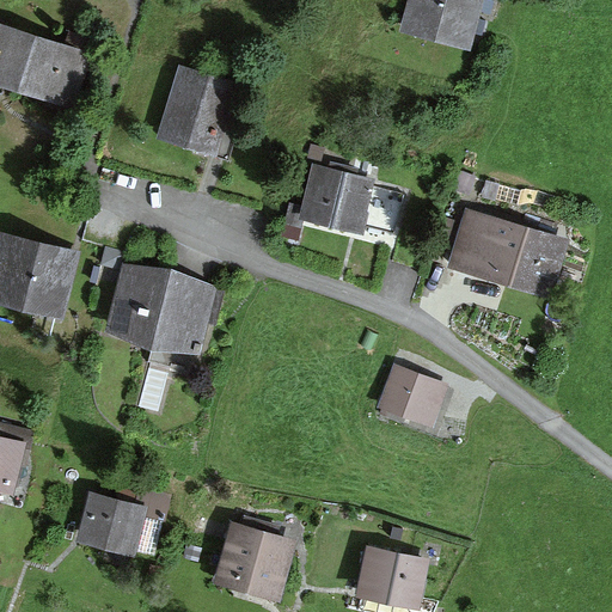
[(411,0),(405,28),(471,44),(483,0),(411,0)]
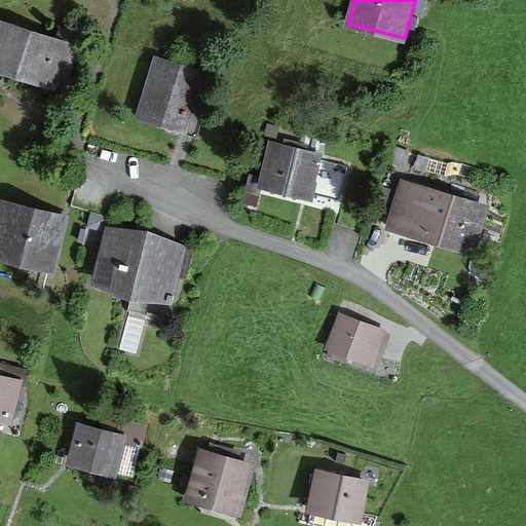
[(0,66),(16,72),(31,30),(0,20),(0,66)]
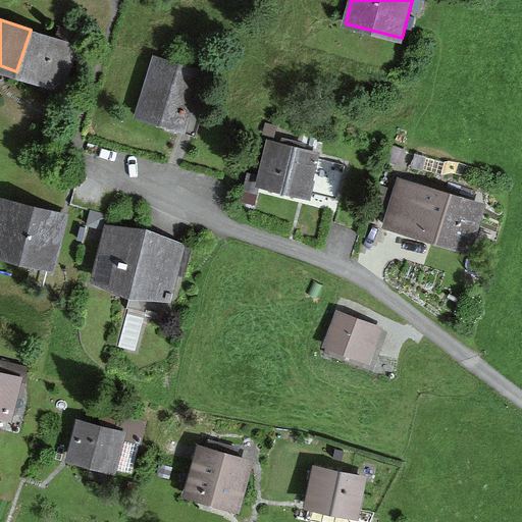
[(54,84),(67,42),(31,30),(16,71),(54,84)]
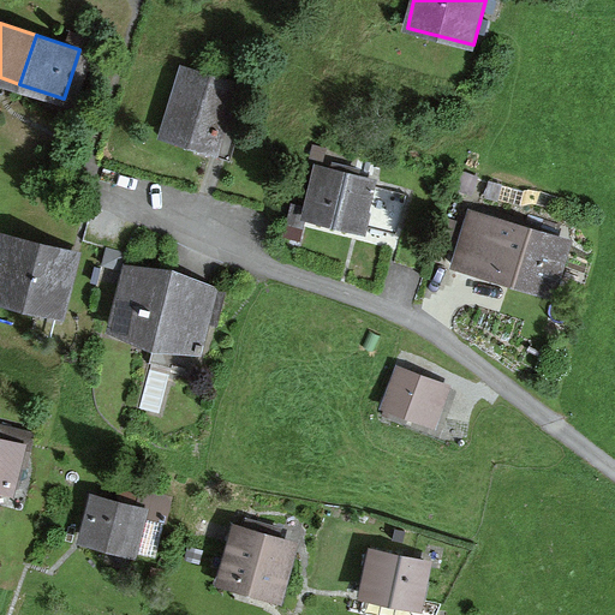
[(161,135),(215,149),(233,82),(179,67),(161,135)]
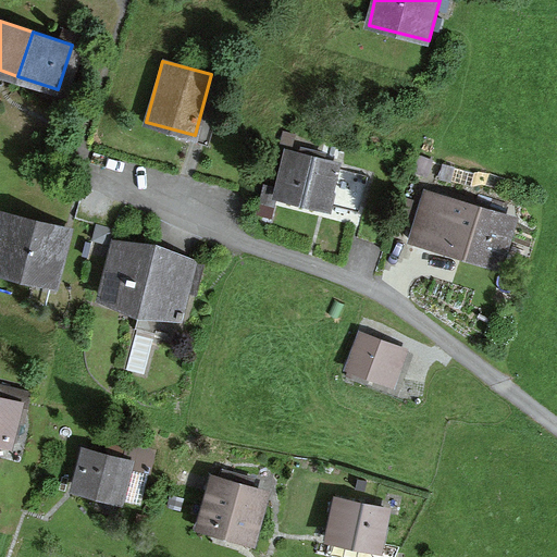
[(326,198),(355,206),(362,173),(291,155),(281,192),(325,203),(326,198)]
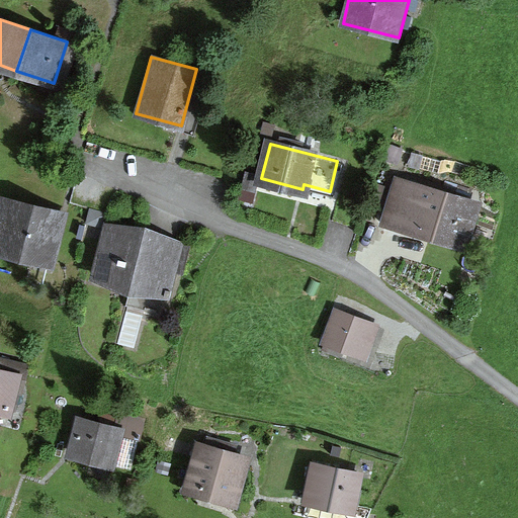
[(396,178),(383,220),(466,245),(479,203),(396,178)]
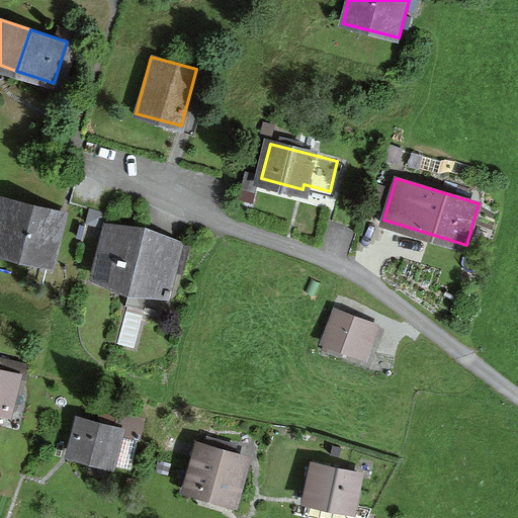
[(0,254),(50,267),(65,212),(0,195),(0,254)]
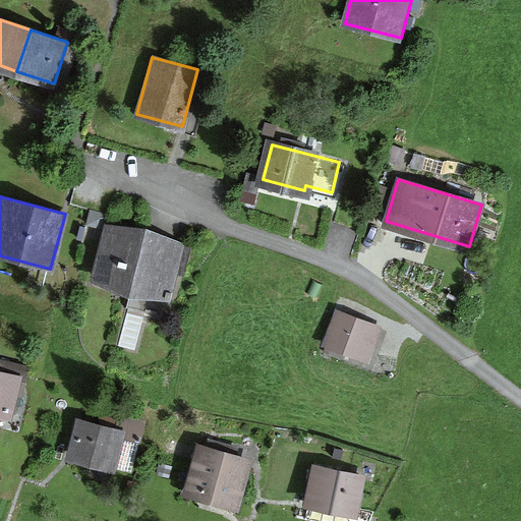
[(112,225),(98,281),(168,298),(181,242),(112,225)]
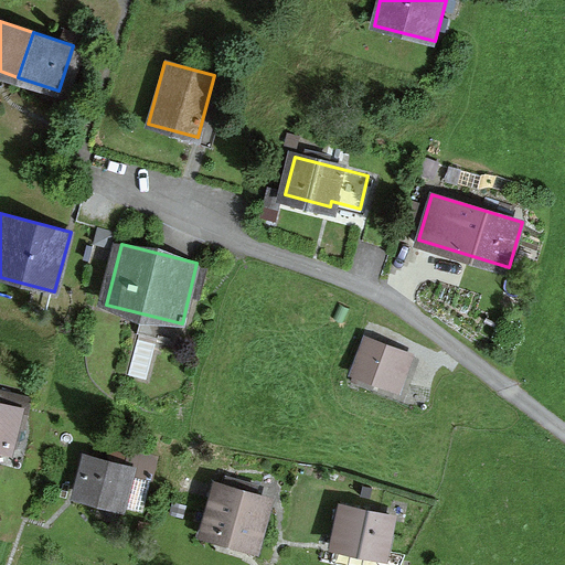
[(351,372),(398,390),(412,355),(363,338),(351,372)]
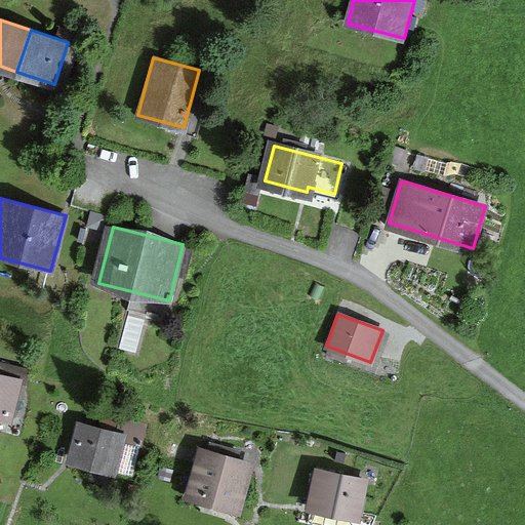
[(0,410),(12,414),(23,371),(0,365),(0,410)]
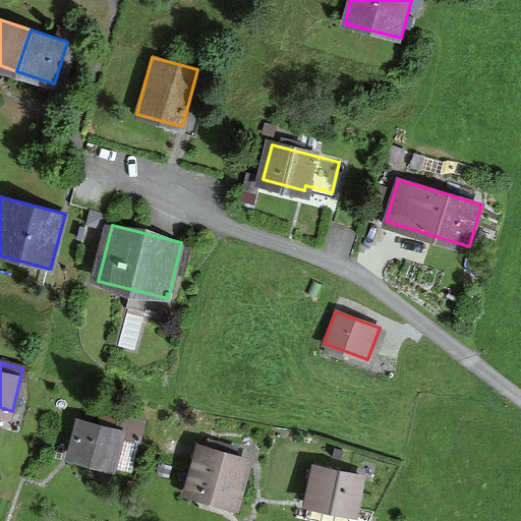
[(64,462),(110,474),(120,433),(73,421),(64,462)]
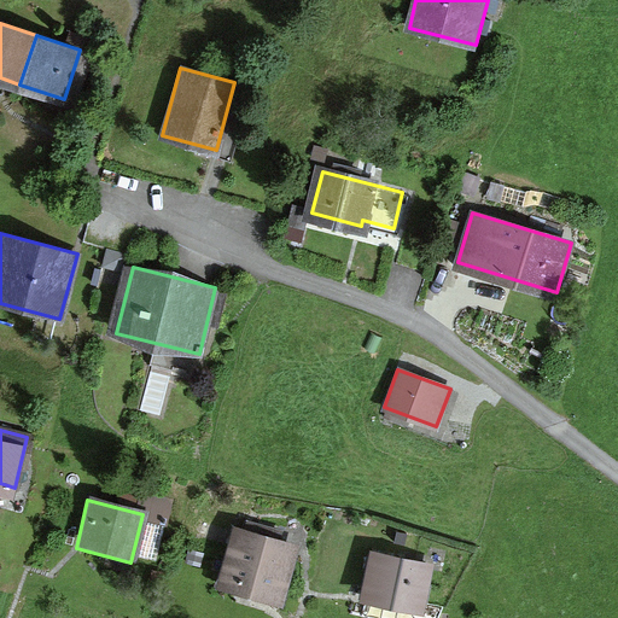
[(219,584),(281,602),(298,548),(234,529),(219,584)]
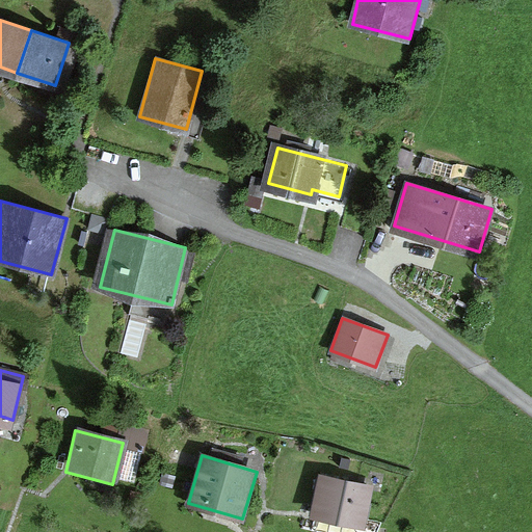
[(312,516),(365,527),(373,484),(320,474),(312,516)]
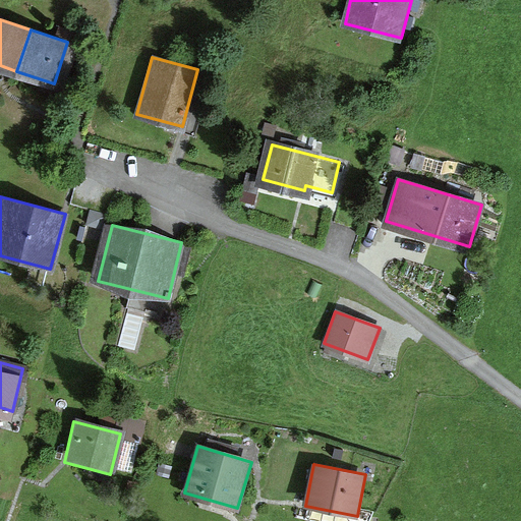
All buildings are outlined.
